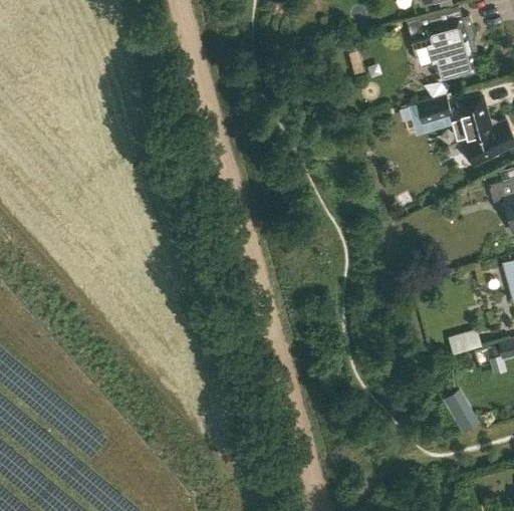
[(469,16),(420,29),(418,33),(420,39),(412,41),(418,64),(421,65),(433,62),(437,79),(441,81),(475,72),(476,69),(469,44),(475,42),(476,40),(469,16)]
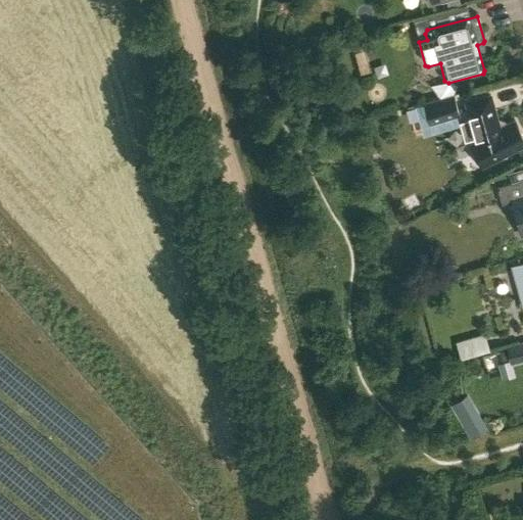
[(460,117),(454,96),(423,104),(429,127),(457,120),(460,117)]
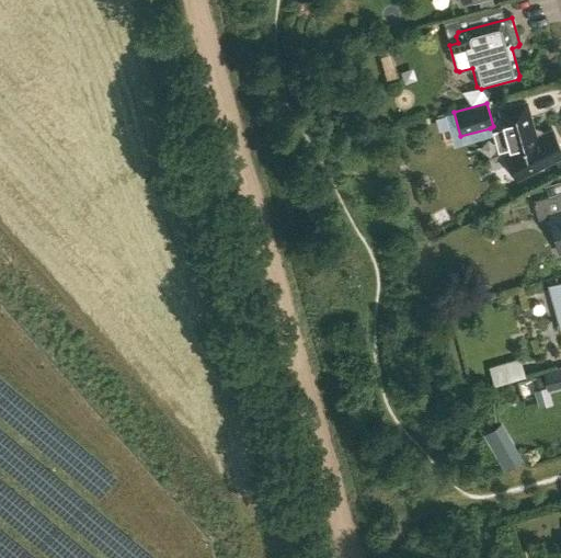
[(500,112),(517,179),(544,171),(544,168),(560,158),(560,149),(552,132),(541,138),(535,135),(526,105),(500,112)]
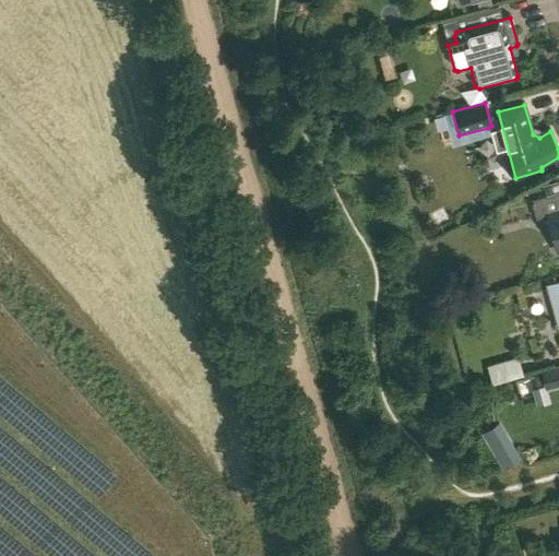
[(549,217),(555,237),(552,237),(557,255),(558,253),(558,194),(531,203),(536,221),(549,217)]
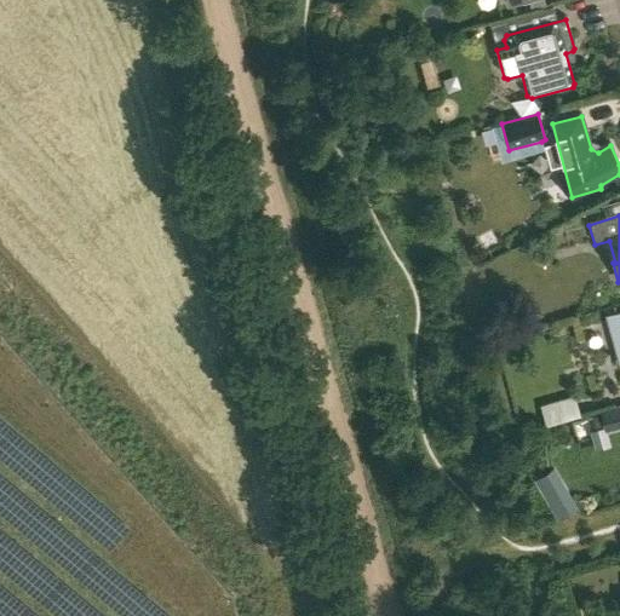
[(581,416),(577,397),(543,406),(549,425),(581,416)]
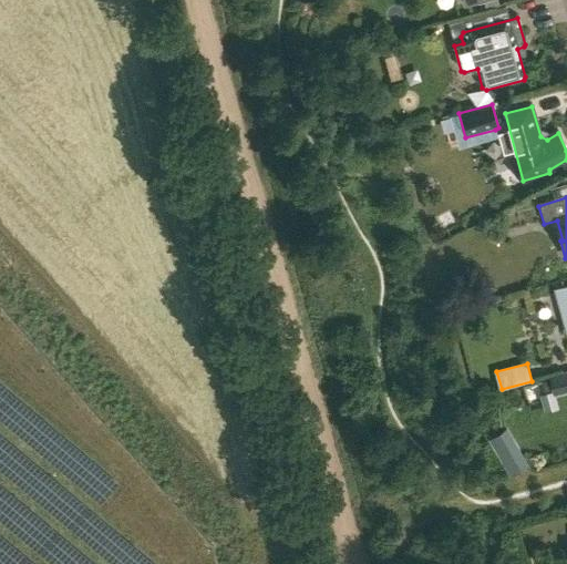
[(566,373),(553,378),(556,392),(566,389),(566,373)]
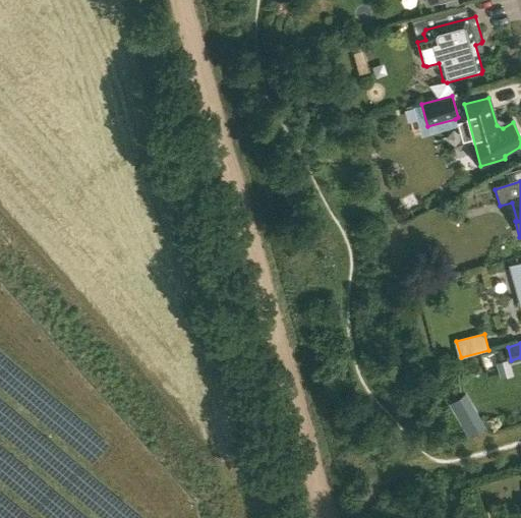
[(508,360),(496,363),(501,380),(513,376),(508,360)]
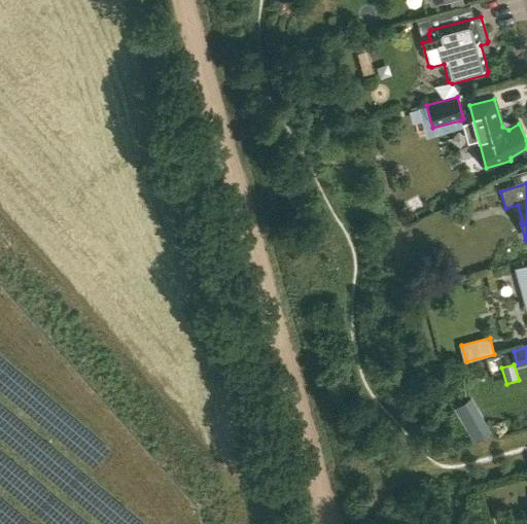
[(457,413),(477,441),(491,431),(470,403),(457,413)]
